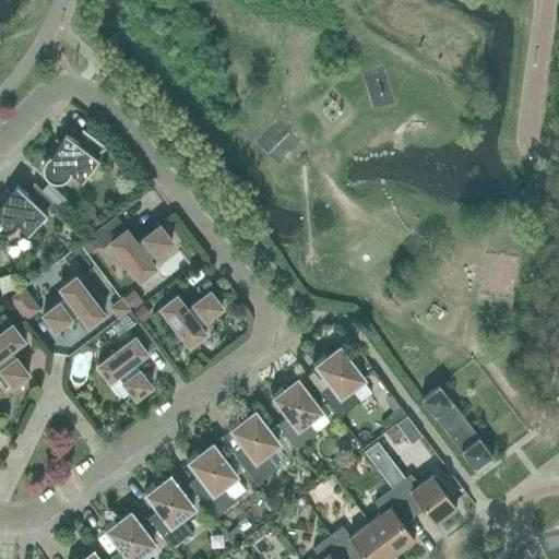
[(98,159),(73,140),(66,133),(64,134),(70,139),(64,145),(61,143),(50,156),(50,155),(44,162),(43,170),(47,178),(56,182),(64,180),(70,173),(82,181),(98,159)]
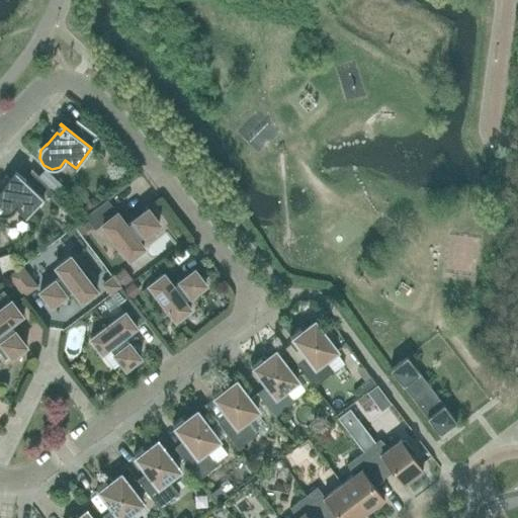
[(50,186),(31,169),(22,178),(15,171),(14,172),(18,176),(13,182),(10,179),(0,189),(0,213),(1,214),(5,214),(9,213),(13,211),(15,207),(24,217),(25,218),(44,198),(41,196),(50,186)]
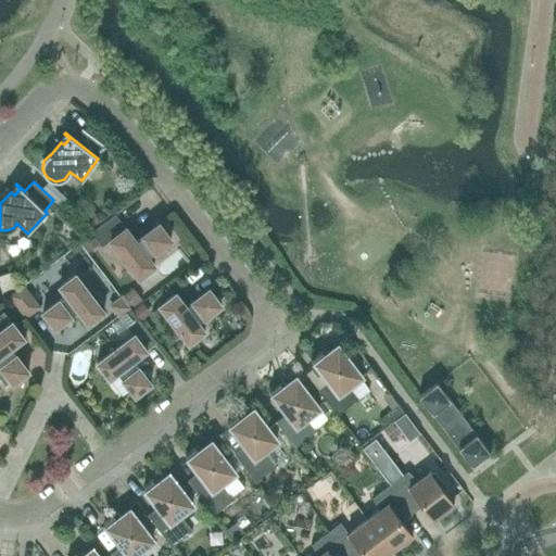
[(159,224),(136,241),(115,214),(91,232),(101,247),(110,240),(138,277),(154,265),(148,257),(171,239),(159,224)]
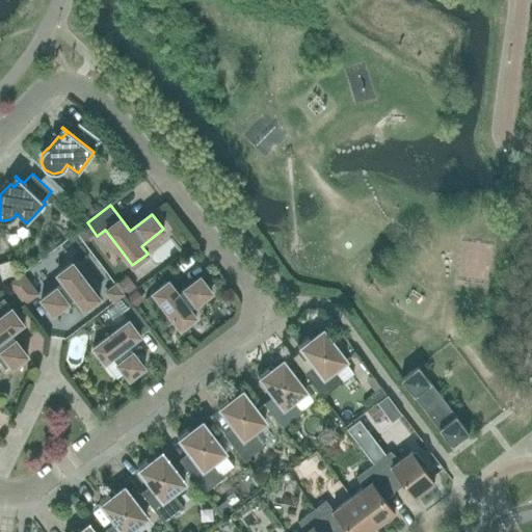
[(11,261),(0,264),(0,269),(3,278),(16,274),(11,261)]
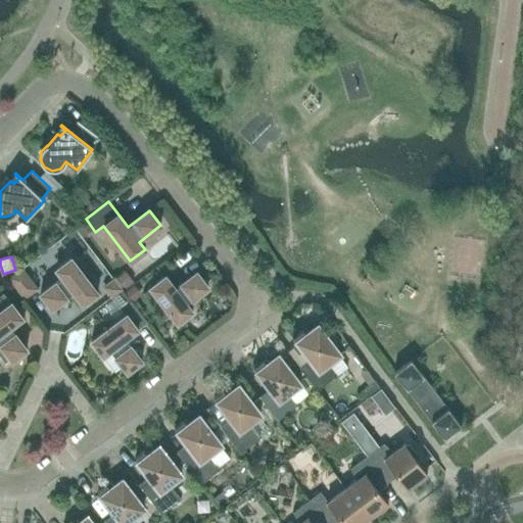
[(83,304),(97,293),(70,258),(55,270),(61,277),(40,294),(51,308),(73,292),(83,304)]
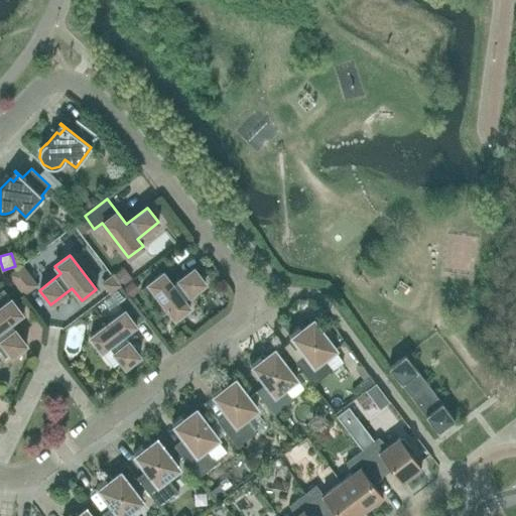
[(24,294),(36,285),(21,265),(9,275),(24,294)]
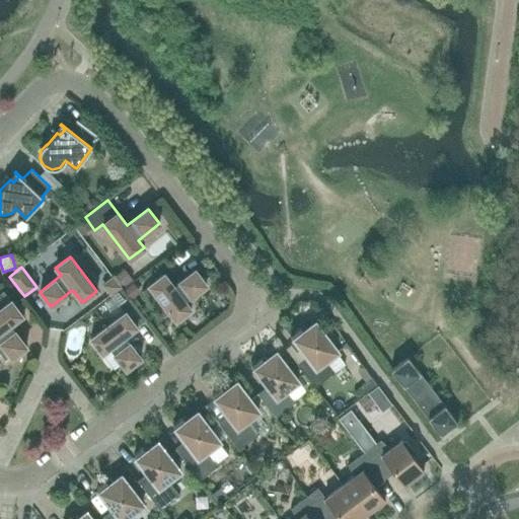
[(184,301),(206,285),(195,270),(173,286),(163,274),(149,285),(149,286),(142,291),(162,317),(169,312),(175,320),(191,309),(184,301)]
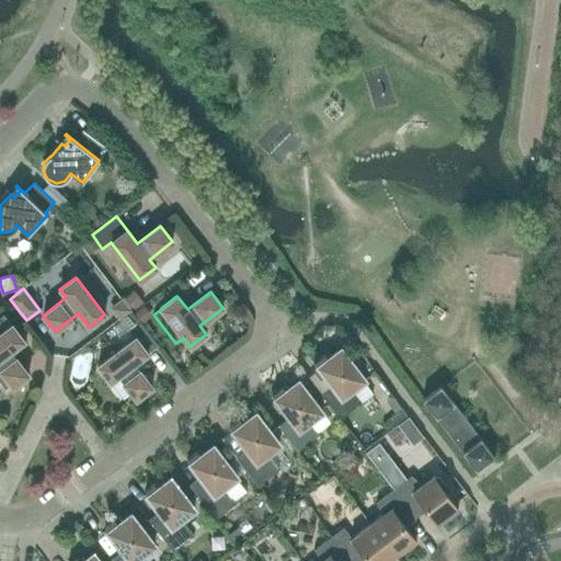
[(119,318),(129,310),(122,300),(111,308),(119,318)]
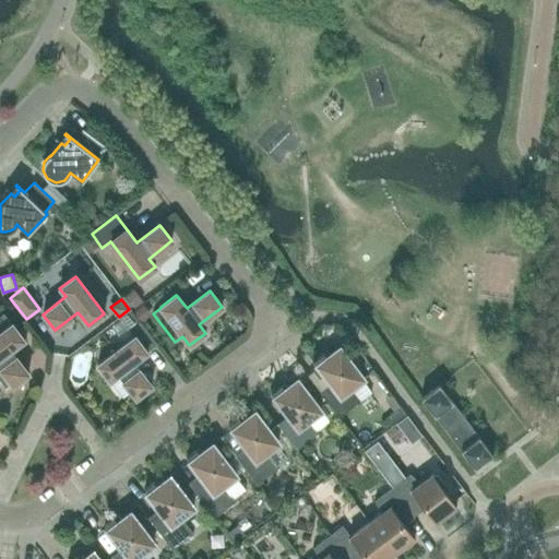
[(157,344),(132,312),(131,310),(120,318),(134,336),(97,365),(109,381),(118,375),(135,397),(151,385),(133,363),(157,344)]
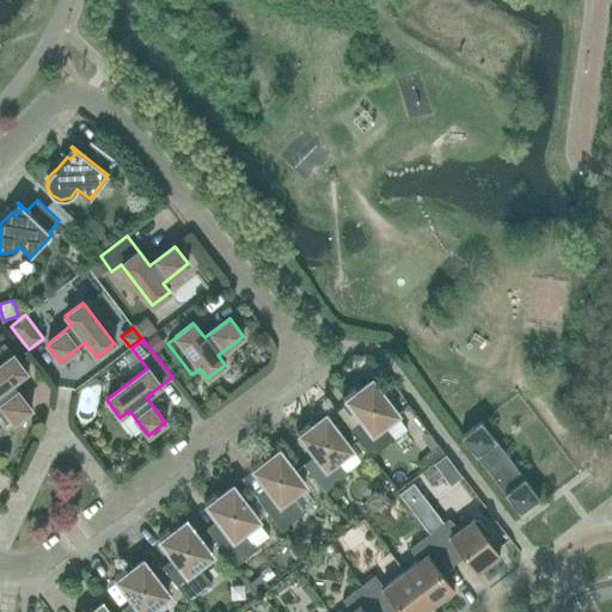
[(11,383),(26,372),(4,343),(0,346),(0,404),(13,422),(31,409),(11,383)]
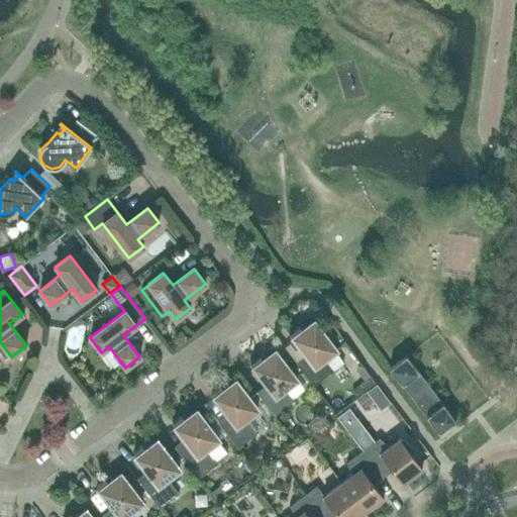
[(323,358),(335,349),(314,321),(302,330),(299,326),(290,333),(306,354),(296,363),(314,386),(333,372),(323,358)]
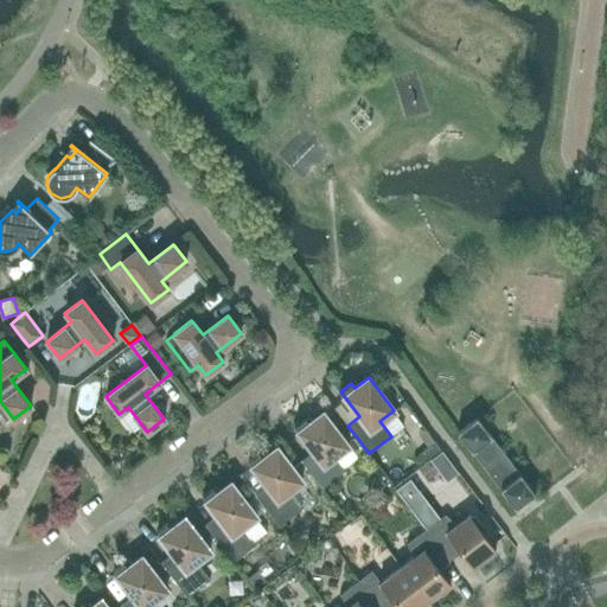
[(347,446),(338,433),(323,413),(308,423),(305,419),(294,427),(313,452),(301,461),(323,489),(345,471),(334,457),(347,446)]
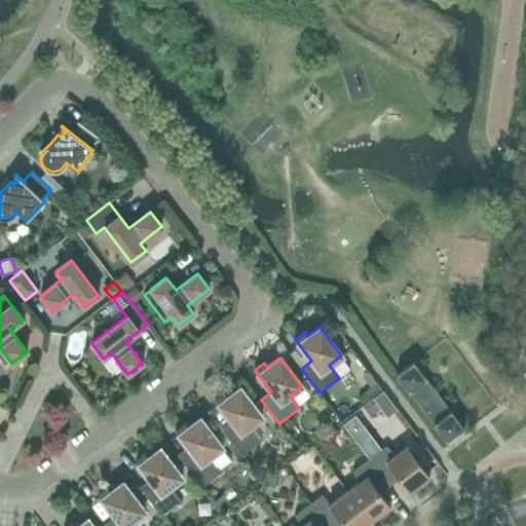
[(446,441),(463,427),(413,361),(403,369),(396,374),(446,441)]
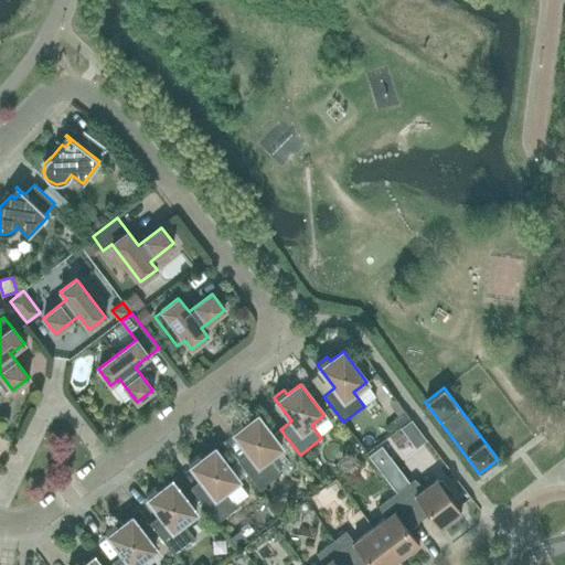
[(397,417),(403,413),(394,401),(388,405),(397,417)]
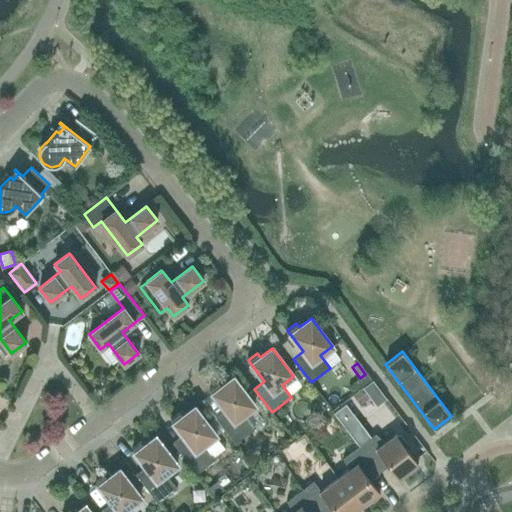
[(357,390),(370,380),(365,374),(360,378),(352,384),(357,390)]
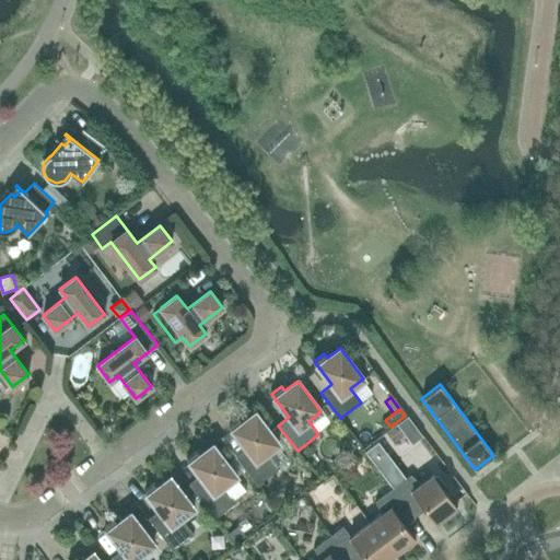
[(266,454),(279,444),(255,413),(242,423),(238,418),(229,426),(246,450),(235,457),(257,487),(279,470),(266,454)]
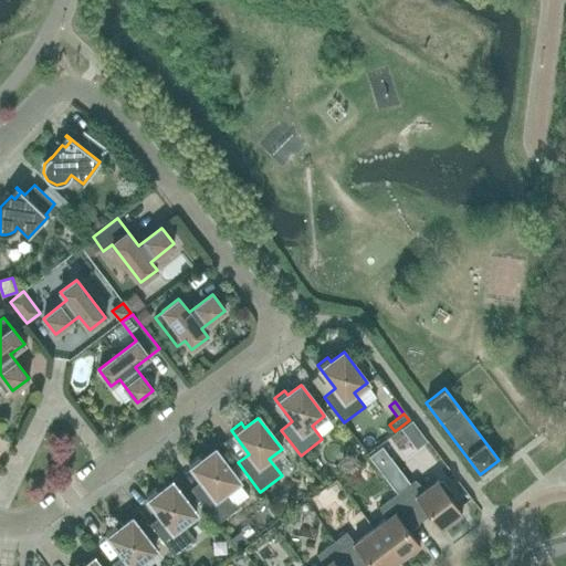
[(239,481),(230,471),(215,450),(201,460),(198,456),(188,463),(201,481),(190,489),(217,524),(238,509),(236,505),(248,496),(238,482),(239,481)]
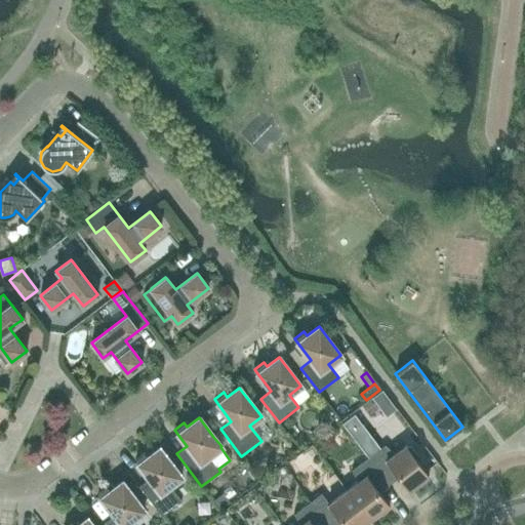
[(406,446),(407,446),(406,445),(394,454),(385,445),(368,457),(385,480),(395,473),(407,489),(407,490),(407,491),(411,489),(415,489),(425,482),(426,478),(429,475),(428,474),(427,475),(417,461),(418,457),(410,448),(406,447),(406,446)]
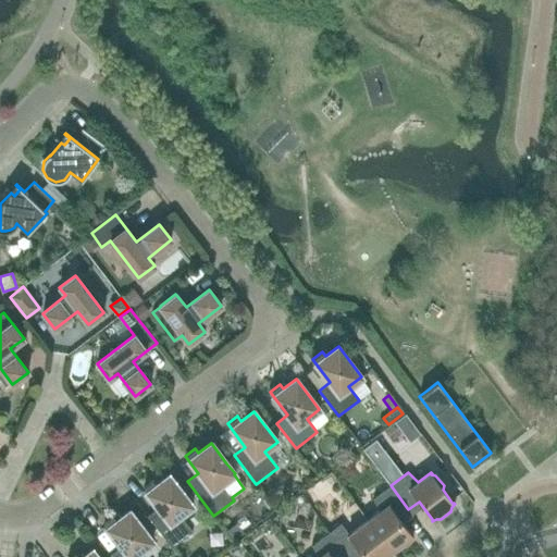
[(193,506),(181,491),(169,475),(157,485),(153,481),(143,489),(161,511),(150,519),(172,548),(193,532),(180,516),(193,506)]
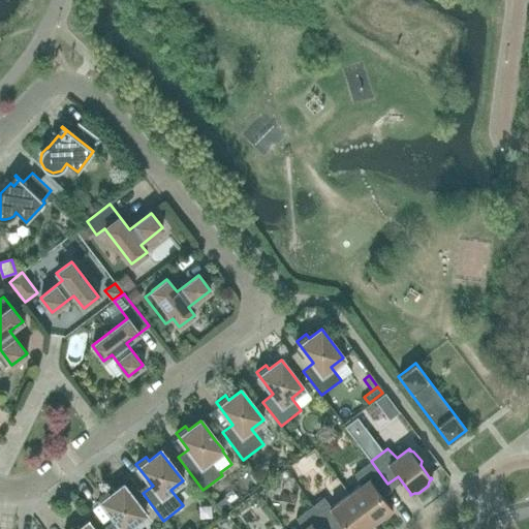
[(378,492),(387,484),(371,461),(353,474),(360,486),(349,494),(372,524),(374,523),(378,523),(389,516),(390,511),(393,508),(392,507),(391,508),(378,492)]
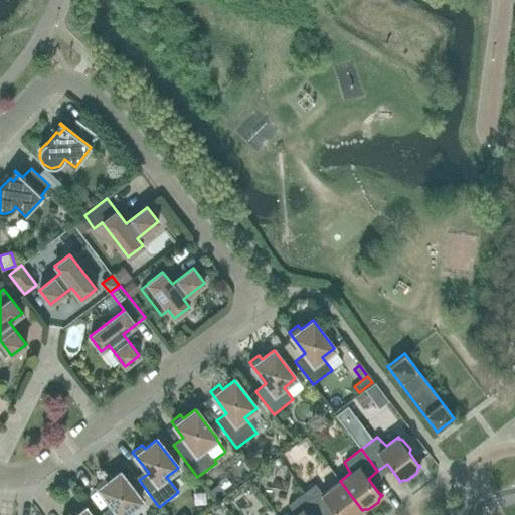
[(133,514),(130,510),(142,501),(120,473),(108,482),(105,477),(96,484),(112,505),(102,513),(103,514),(133,514)]
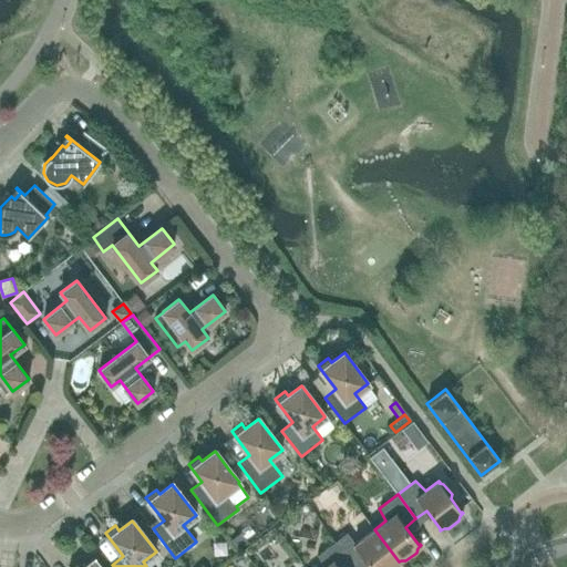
[(395,566),(397,564),(399,562),(374,529),(354,544),(347,533),(334,542),(353,566),(364,558),(370,566),(395,566)]
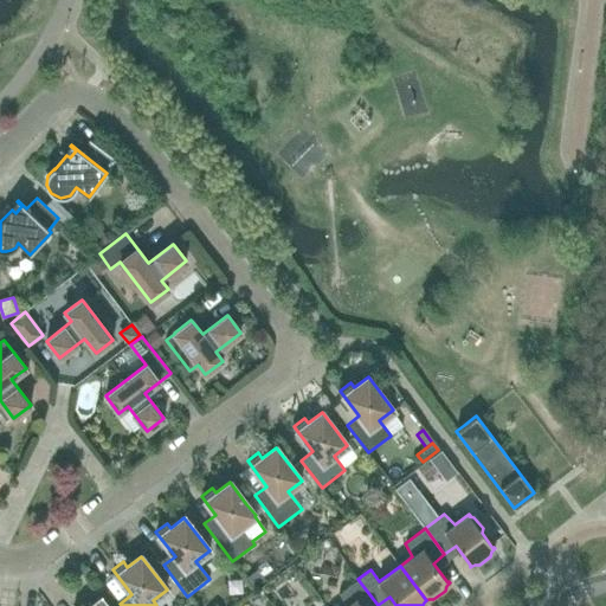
[(345,605),(376,605),(378,605),(358,579),(339,594),(345,605)]
